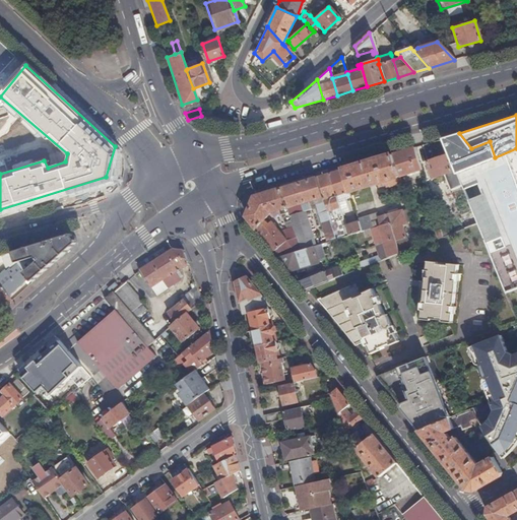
[(459,133),(442,139),(454,170),(456,174),(495,157),(490,141),(471,148),(459,133)]
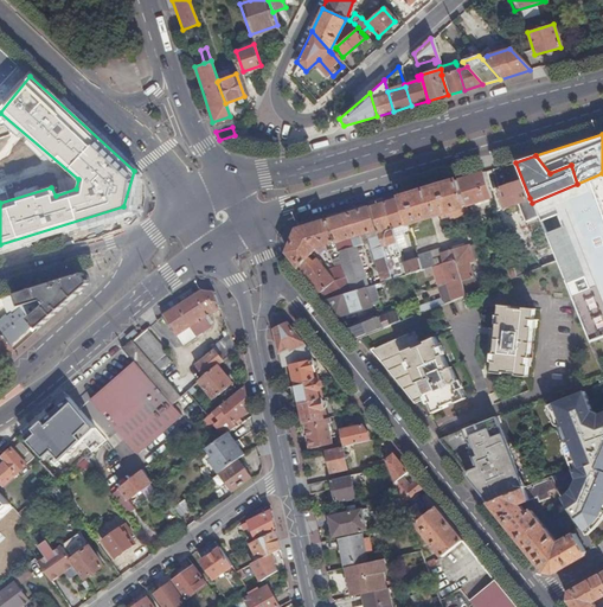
[(481,171),(455,179),(463,205),(464,205),(489,198),(481,171)]
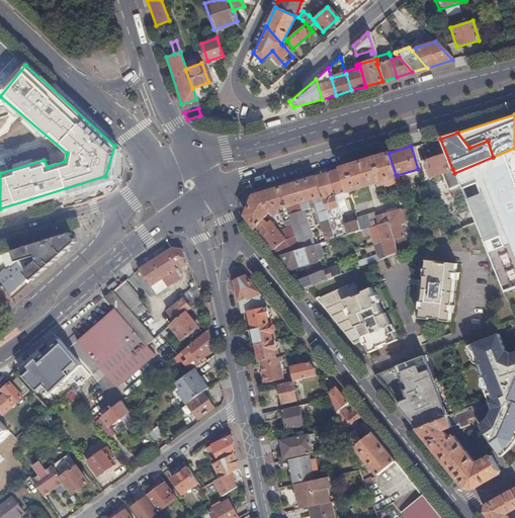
[(389,153),(339,168),(346,190),(346,191),(373,182),(374,186),(381,183),(381,182),(384,181),(385,185),(398,181),(397,175),(396,175),(389,153)]
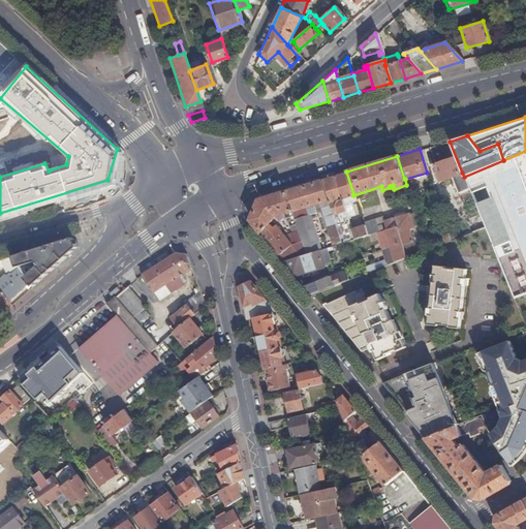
[(460,167),(456,156),(453,157),(459,175),(462,173),(461,170),(460,167)]
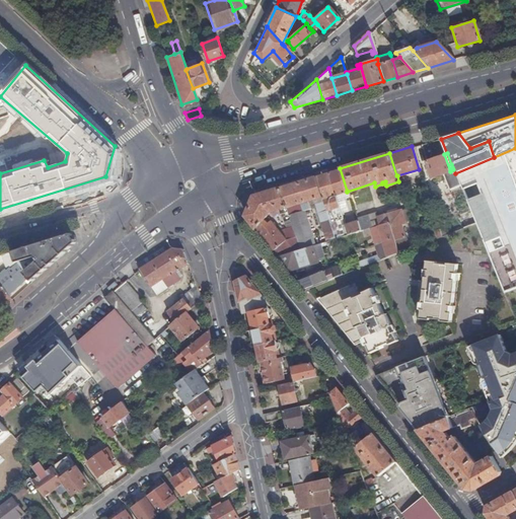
[(450,171),(444,154),(425,161),(430,177),(441,173),(450,171)]
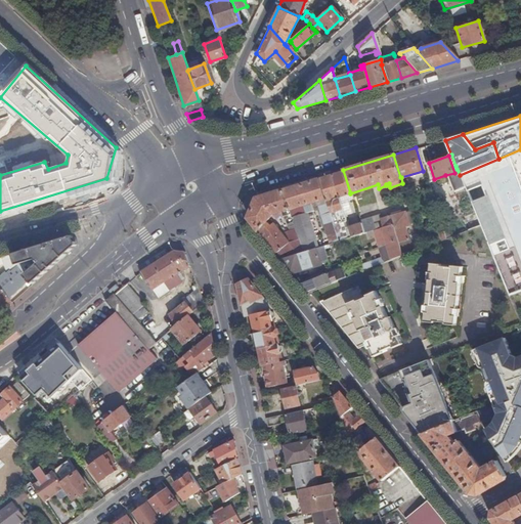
[(343,170),(330,174),(337,197),(350,192),(343,170)]
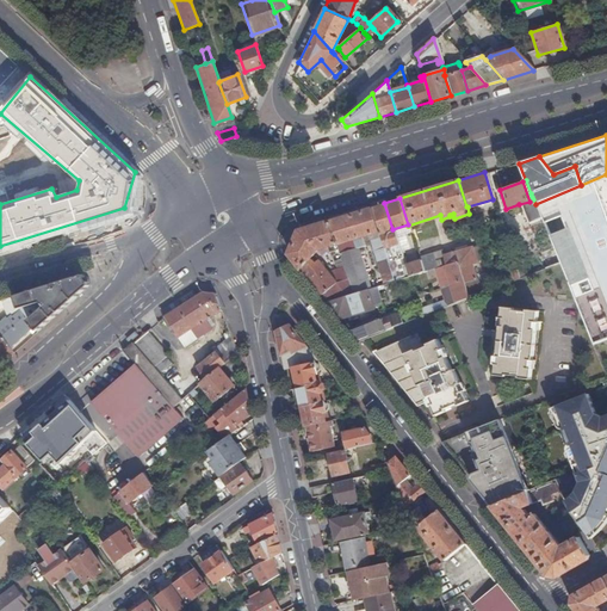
[(519,204),(543,269),(558,263),(557,259),(549,234),(536,204),(533,199),(530,202),(519,204)]
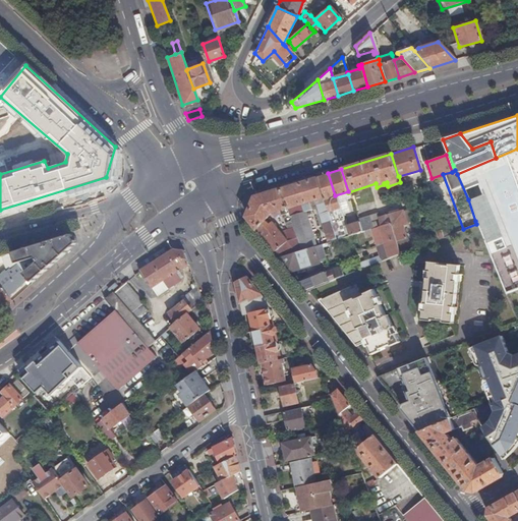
[(328,173),(314,177),(330,223),(342,220),(337,201),(335,195),(328,173)]
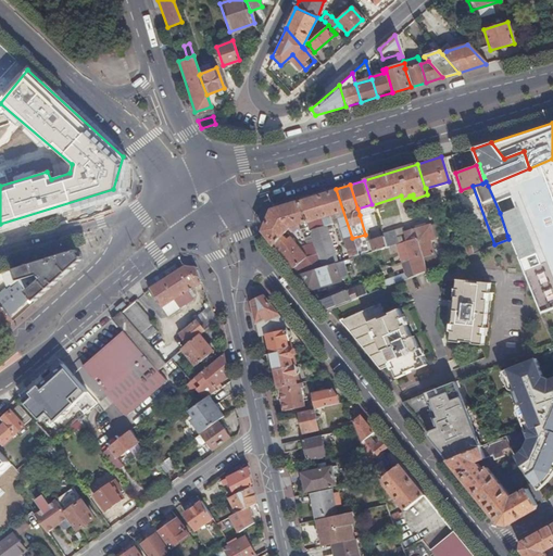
[(336,189),(298,201),(305,226),(309,235),(318,267),(332,263),(336,262),(324,225),(336,222),(348,258),(357,255),(352,238),(336,189)]
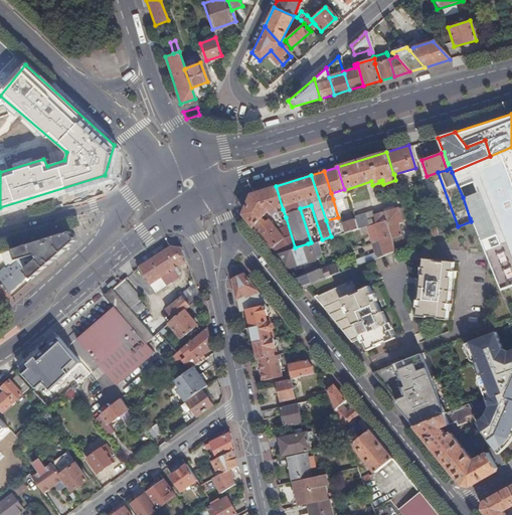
[(283,209),(276,186),(250,193),(241,213),(275,253),(295,247),(286,217),(280,219),(283,226),(276,228),(267,218),(264,221),(260,217),(263,214),(265,216),(267,214),(265,212),(267,210),(275,207),(276,211),(283,209)]
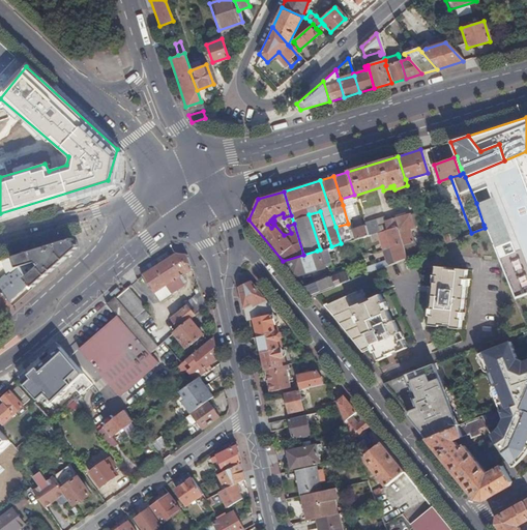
[(354,195),(341,199),(343,205),(356,201),(354,196),(354,195)]
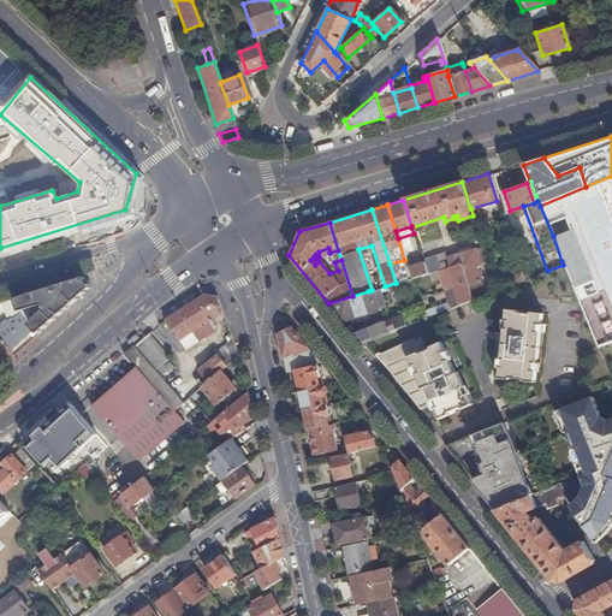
[(482,246),(474,249),(477,264),(487,261),(482,246)]
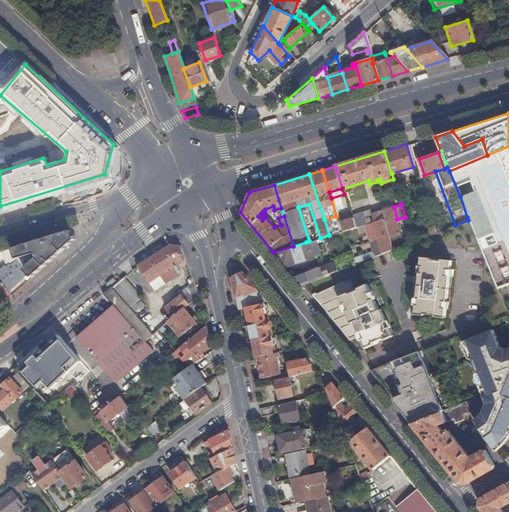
[(351,218),(354,227),(364,225),(382,219),(388,237),(398,234),(394,221),(397,219),(394,207),(370,214),(369,209),(350,215),(351,218)]
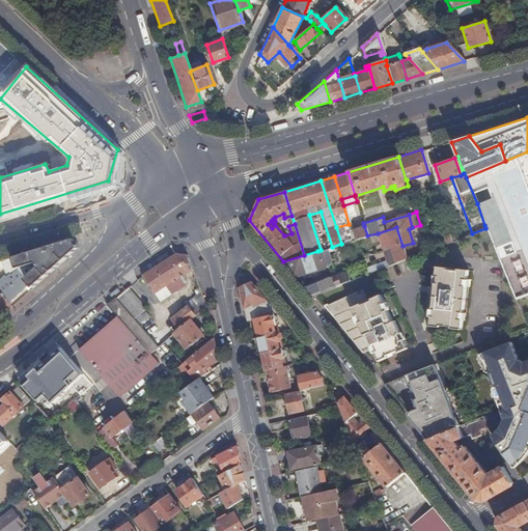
[(351,229),(354,240),(367,235),(364,226),(351,229)]
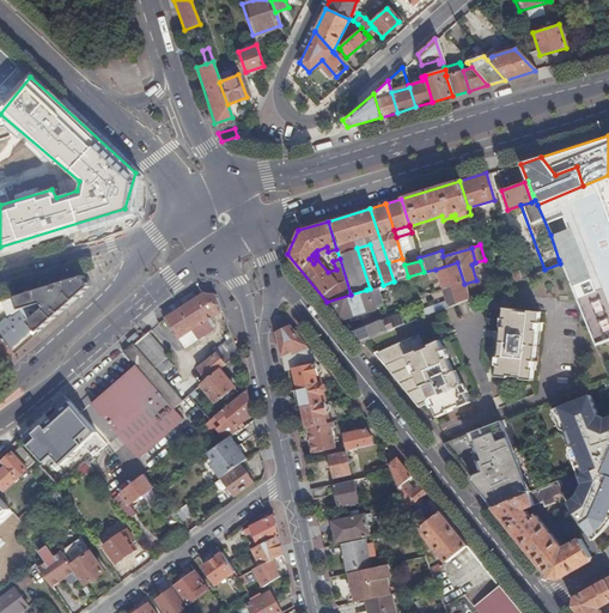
[(431,305),(421,308),(422,311),(424,316),(469,299),(464,284),(457,262),(436,269),(445,301),(431,307),(431,305)]
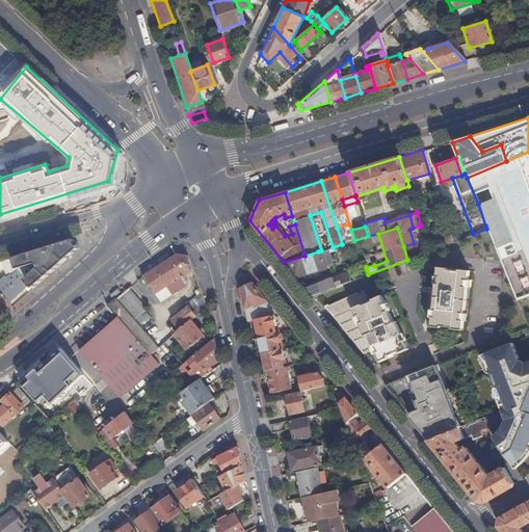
[(71,239),(12,257),(17,268),(30,264),(35,262),(37,266),(34,269),(24,278),(28,284),(31,288),(77,248),(71,239)]
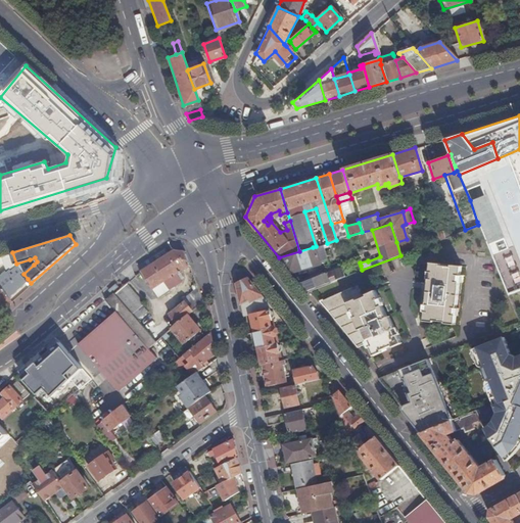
[(407,239),(396,242),(400,255),(410,251),(407,239)]
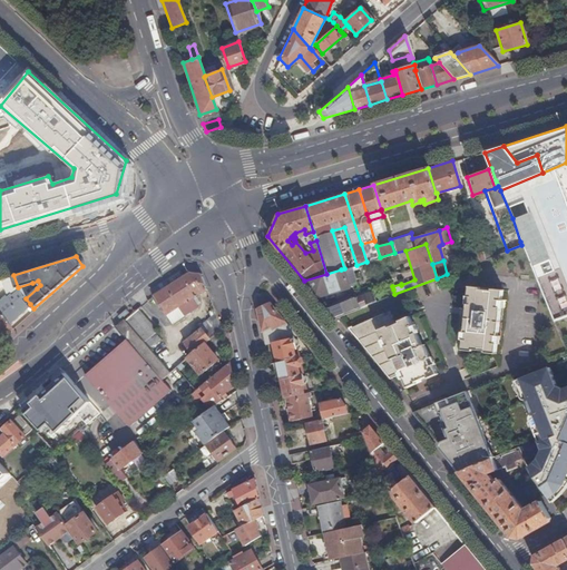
[(326,274),(304,281),(314,293),(326,290),(328,293),(346,286),(341,269),(326,274)]
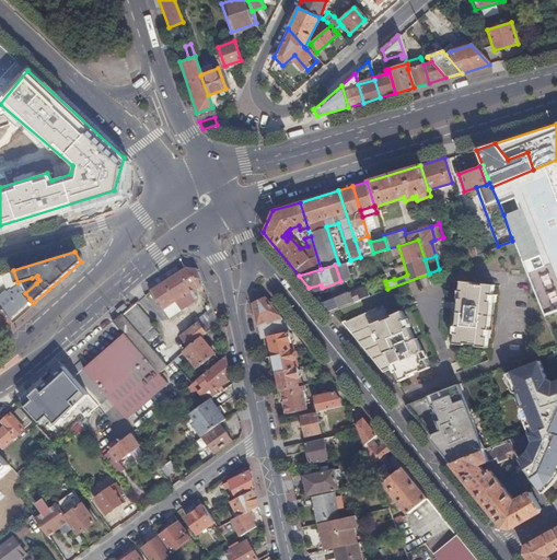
[(196,269),(185,268),(149,291),(166,317),(193,302),(186,292),(189,290),(190,292),(202,284),(196,269)]
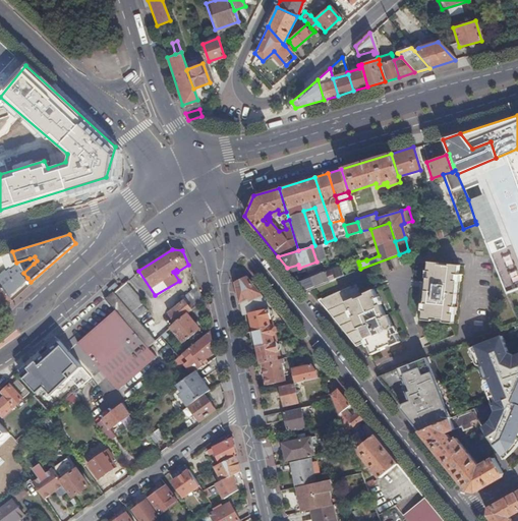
[(0,308),(10,300),(8,298),(9,294),(27,278),(23,273),(17,266),(16,263),(12,251),(0,254),(0,259),(5,270),(3,271),(9,279),(0,287),(0,308)]
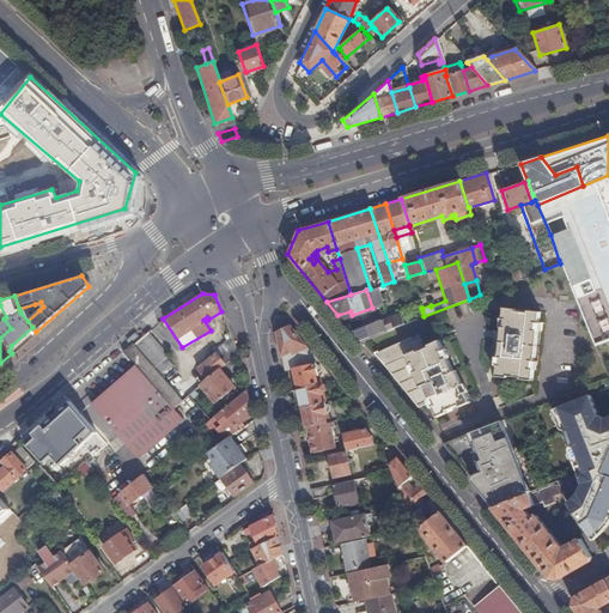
[(35,304),(19,309),(20,313),(28,321),(40,310),(35,304)]
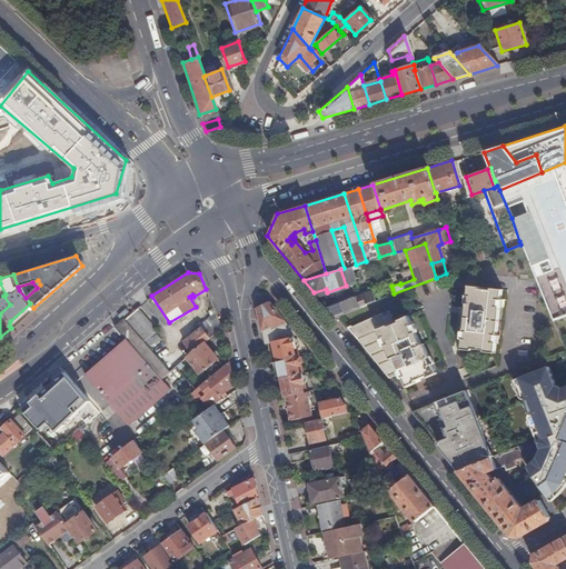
[(476,287),(466,286),(458,349),(469,350),(469,348),(482,349),(482,351),(493,352),(499,289),(488,288),(488,290),(476,288),(476,287)]
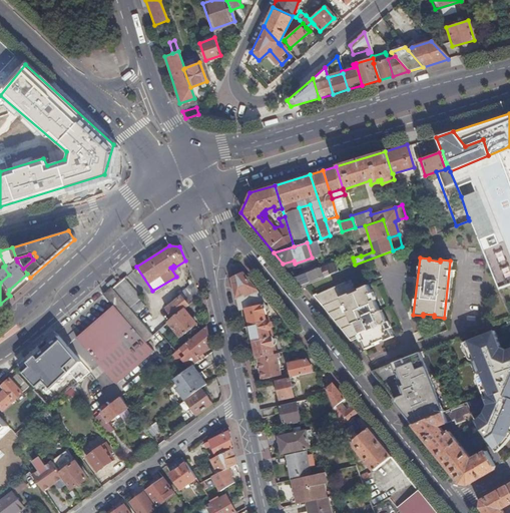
[(333,261),(293,277),(300,286),(337,272),(333,261)]
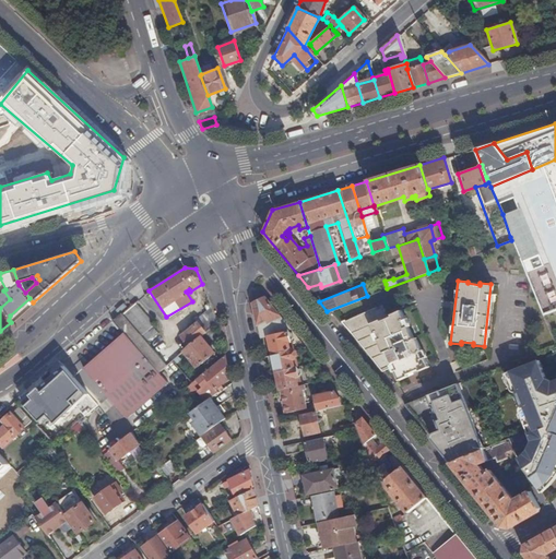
[(287,330),(288,329),(263,297),(250,302),(259,337),(267,336),(286,331),(287,330)]
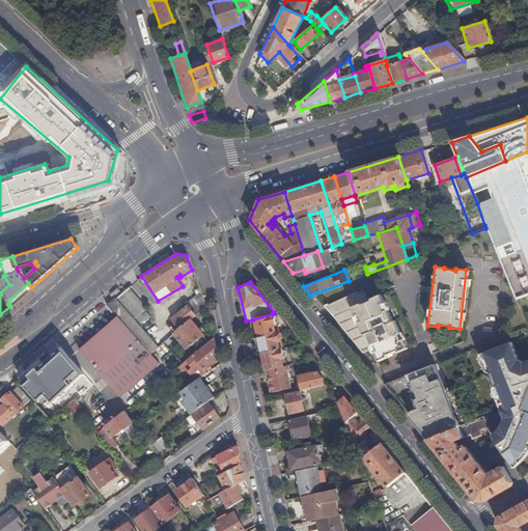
[(127,288),(114,298),(148,338),(154,333),(146,325),(149,322),(146,317),(147,315),(142,310),(144,309),(127,288)]
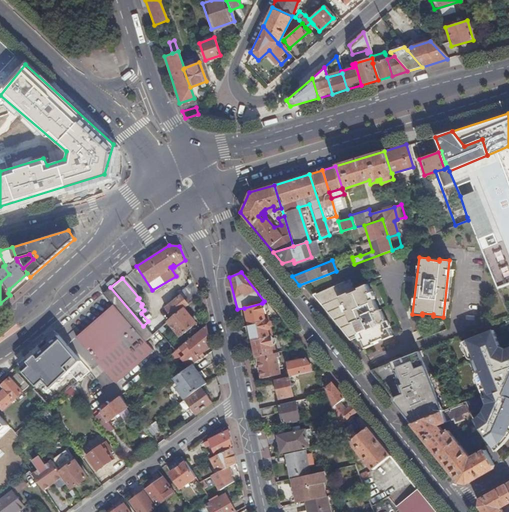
[(374,337),(375,340),(380,337),(381,339),(390,335),(379,309),(377,309),(366,283),(357,286),(358,288),(351,291),(346,279),(317,291),(319,303),(324,302),(325,310),(329,309),(331,317),(335,316),(336,316),(337,324),(341,324),(342,325),(343,332),(348,331),(350,335),(355,332),(369,327),(373,337),(374,337)]
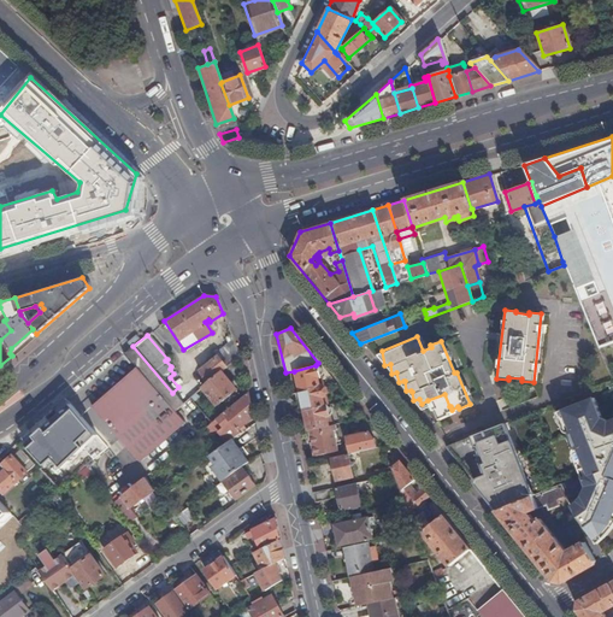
[(182,404),(188,398),(201,388),(200,388),(220,371),(240,356),(237,354),(233,340),(214,354),(216,357),(178,387),(172,393),(182,404)]
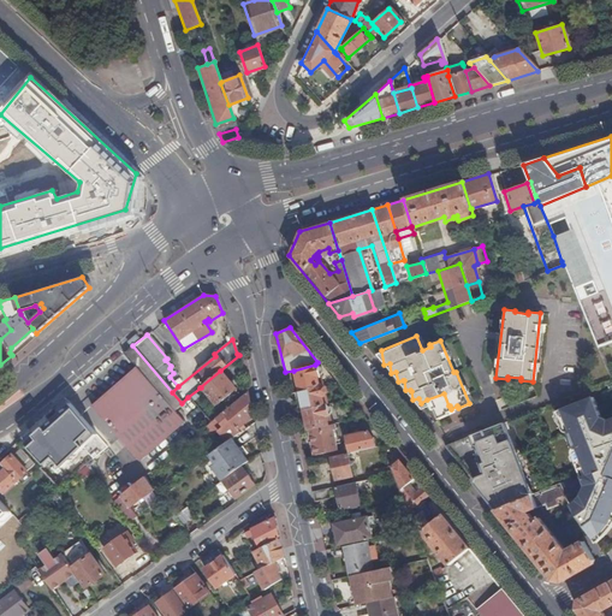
[(123,354),(135,367),(172,410),(182,403),(172,392),(132,345),(123,354)]
